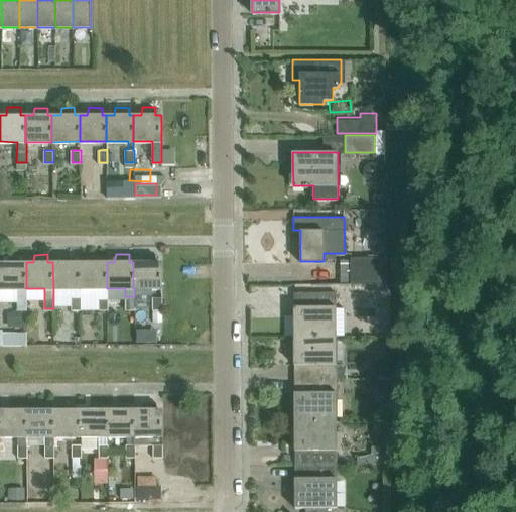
[(133,262),(133,288),(152,288),(152,308),(161,308),(161,288),(161,262),(156,262),(156,254),(143,254),(141,262),(133,262)]
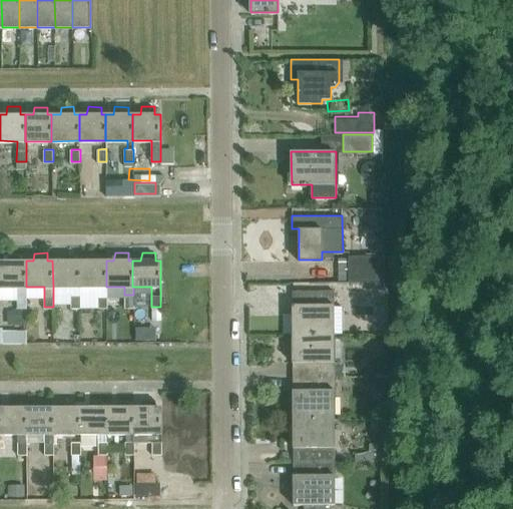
[(26,287),(26,261),(21,261),(21,253),(8,253),(6,261),(0,261),(0,287),(17,287),(17,307),(26,307),(26,287)]
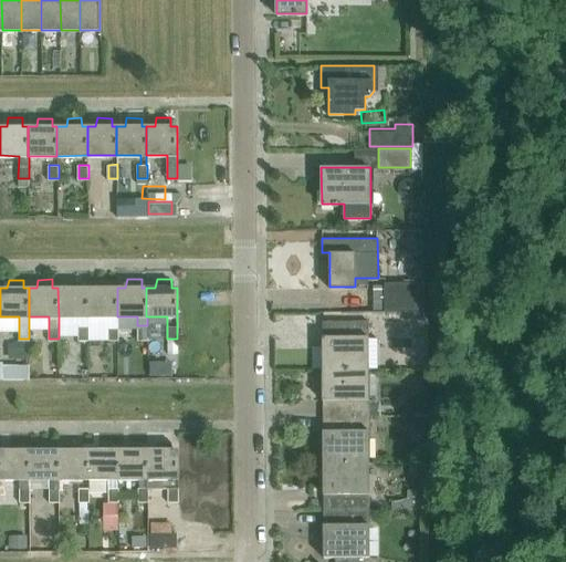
[(87,316),(87,288),(82,288),(82,280),(67,280),(66,288),(58,288),(59,316),(87,316)]
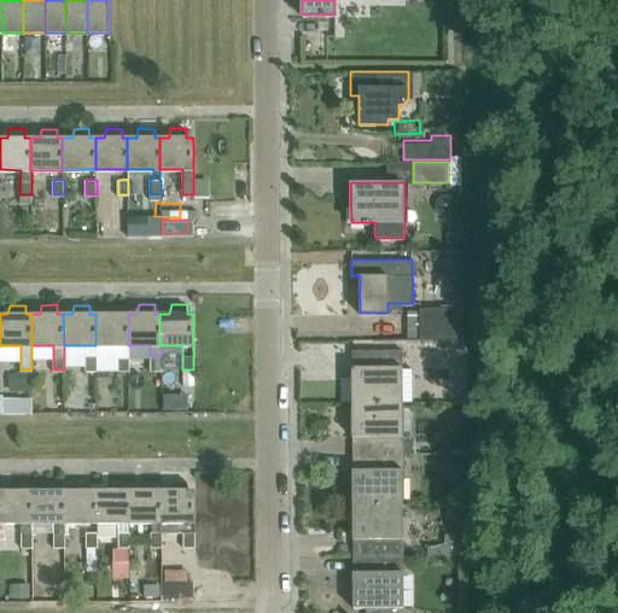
[(128,345),(128,314),(122,314),(122,305),(106,305),(105,314),(95,314),(95,345),(128,345)]
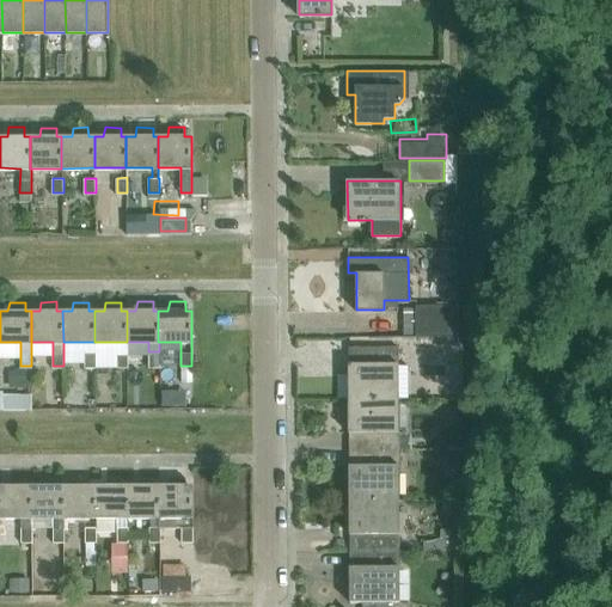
[(458,305),(446,305),(417,304),(418,335),(458,336),(458,305)]
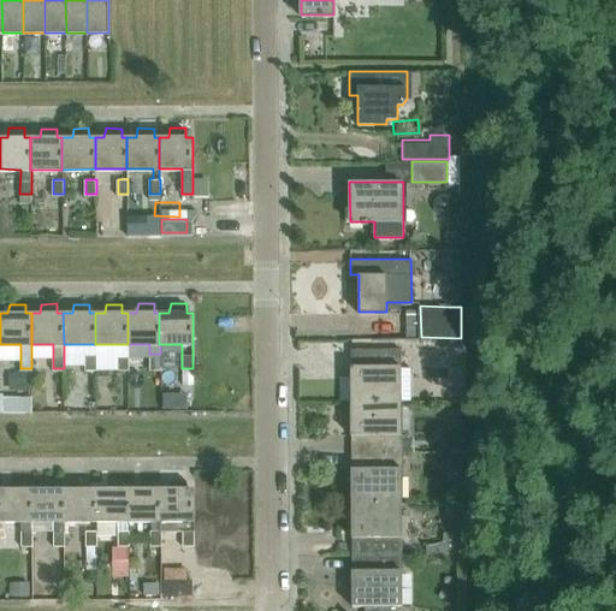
[(349,399),(400,399),(398,348),(349,348),(349,399)]
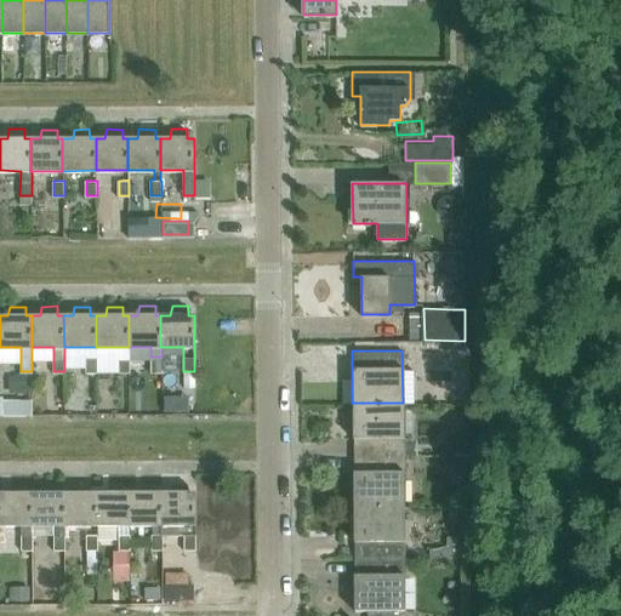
[(97,371),(97,357),(86,357),(86,371),(97,371)]
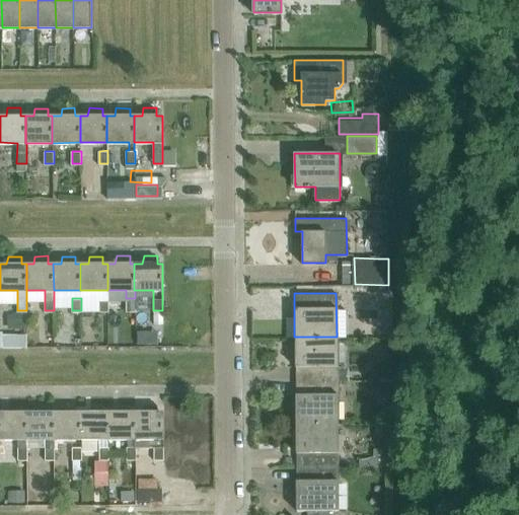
[(108,310),(108,298),(99,298),(99,310),(108,310)]
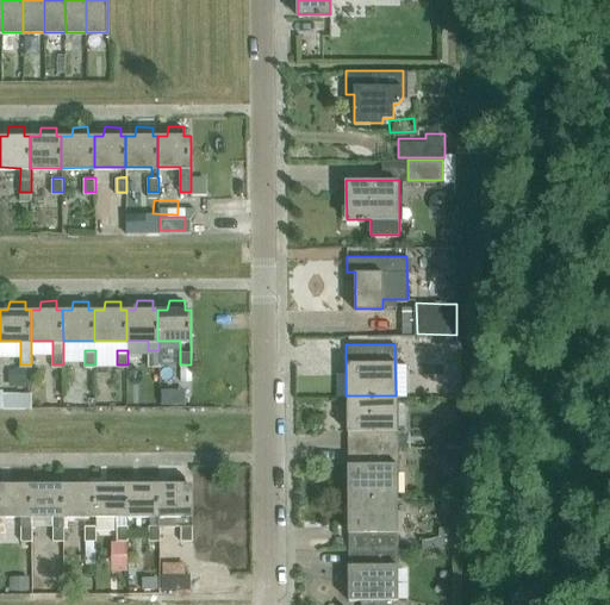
[(148,365),(159,365),(159,350),(148,350),(148,365)]
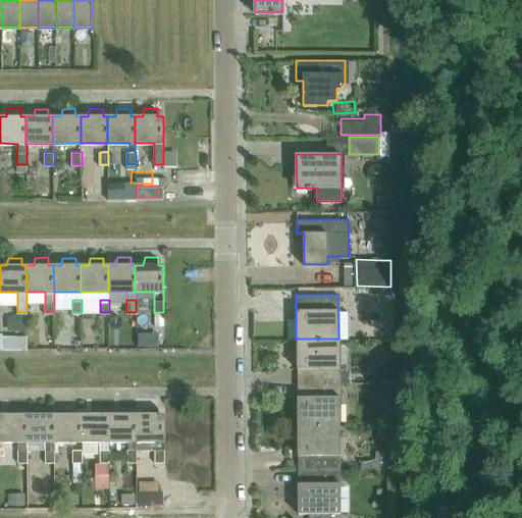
[(27,347),(27,334),(2,334),(2,348),(27,347)]
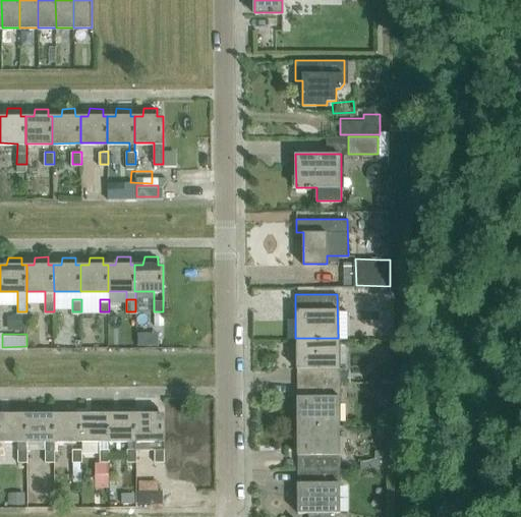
[(296,381),(338,381),(338,338),(295,338),(296,381)]
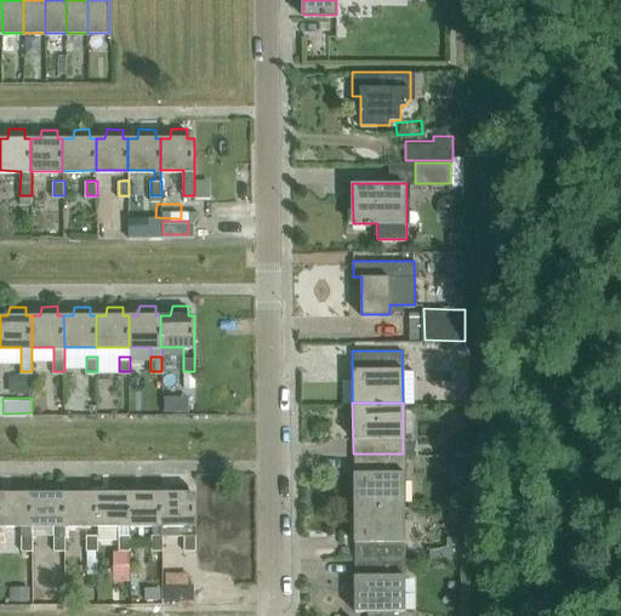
[(353,506),(404,505),(403,454),(353,454),(353,506)]
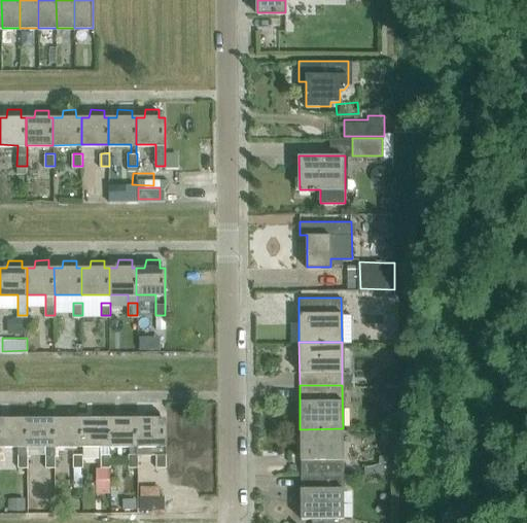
[(28,445),(27,418),(22,418),(22,410),(8,410),(7,418),(0,418),(0,444),(19,445),(19,465),(28,465),(28,445)]
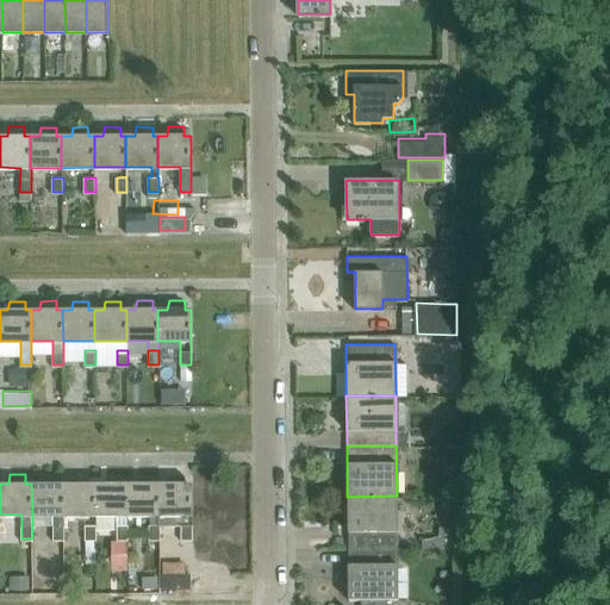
[(63,515),(63,484),(57,484),(57,474),(42,474),(41,484),(31,484),(32,515),(53,515),(54,538),(63,538),(63,515)]
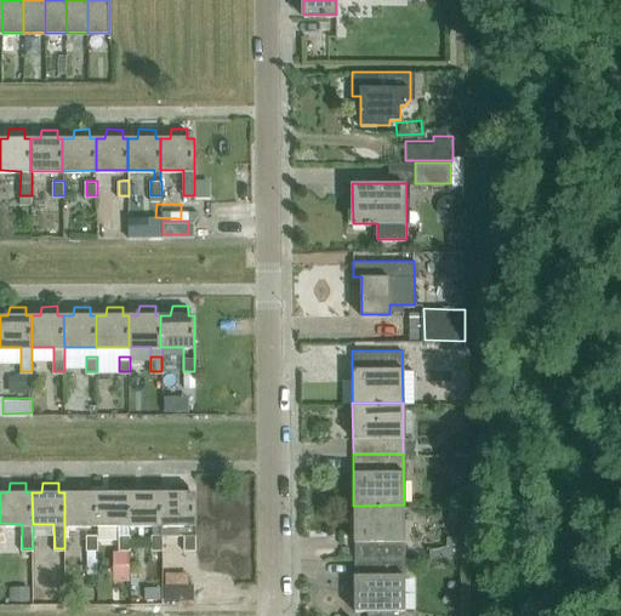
[(97,524),(97,492),(91,492),(91,483),(75,483),(73,492),(64,492),(64,524),(97,524)]
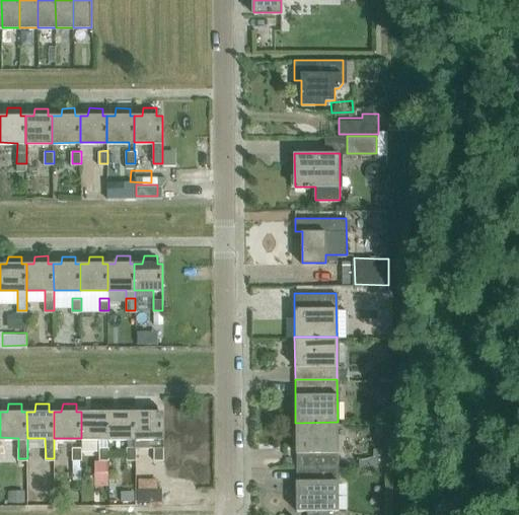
[(108,438),(108,411),(103,411),(103,403),(90,403),(88,412),(81,412),(81,438),(108,438)]
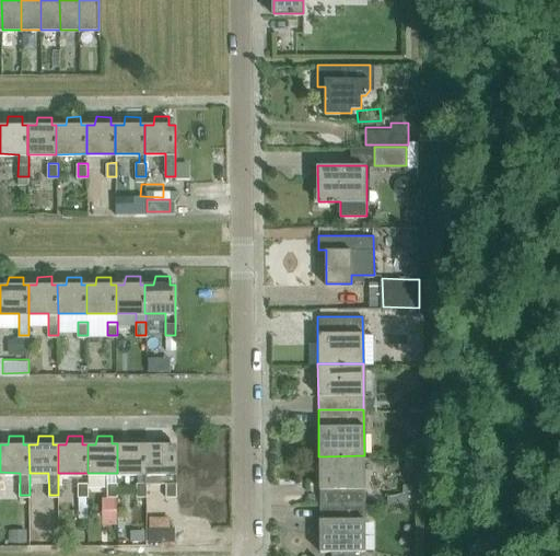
[(147,473),(146,444),(141,444),(141,436),(127,436),(125,444),(117,443),(117,473),(147,473)]
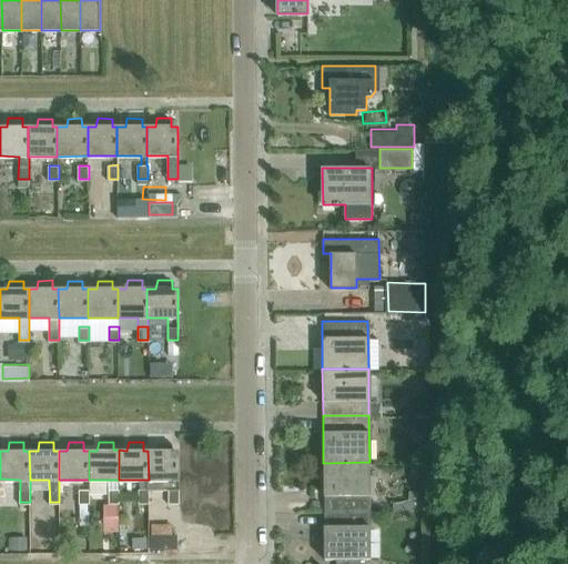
[(149,480),(149,489),(169,489),(169,502),(179,502),(179,480),(179,450),(173,450),(173,442),(159,442),(156,450),(148,451),(149,480)]
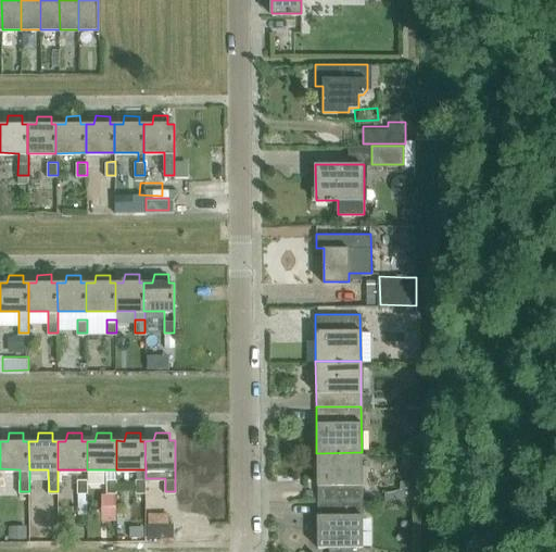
[(317,499),(363,498),(362,452),(316,453),(317,499)]
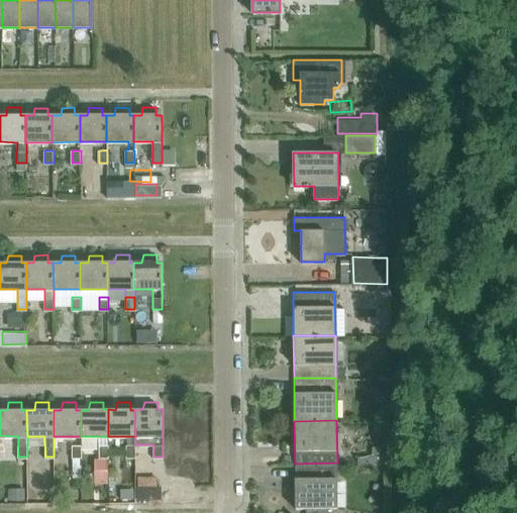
[(72,456),(81,456),(81,444),(72,444),(72,456)]
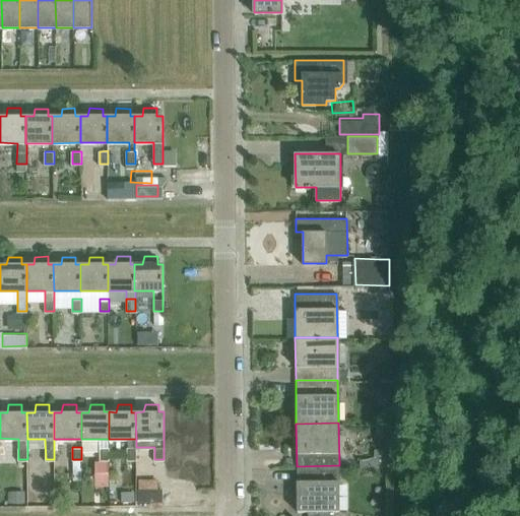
[(100,459),(109,459),(109,447),(100,447),(100,459)]
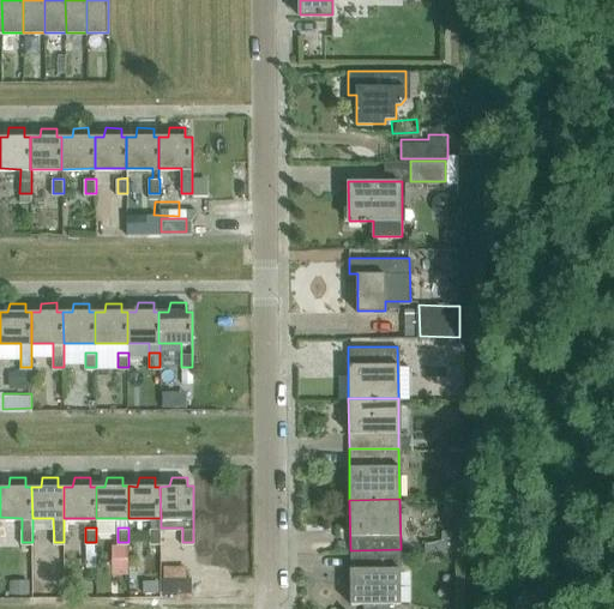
[(161,542),(161,528),(150,528),(150,542),(161,542)]
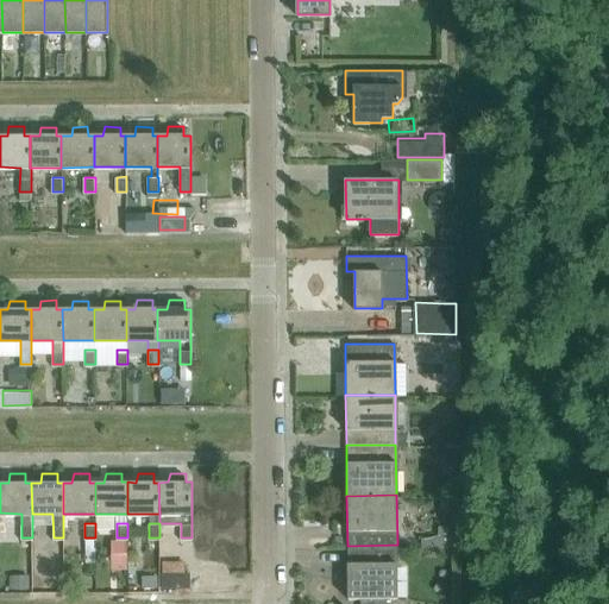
[(391,603),(393,597),(397,597),(397,545),(347,546),(347,597),(362,597),(362,603),(391,603)]
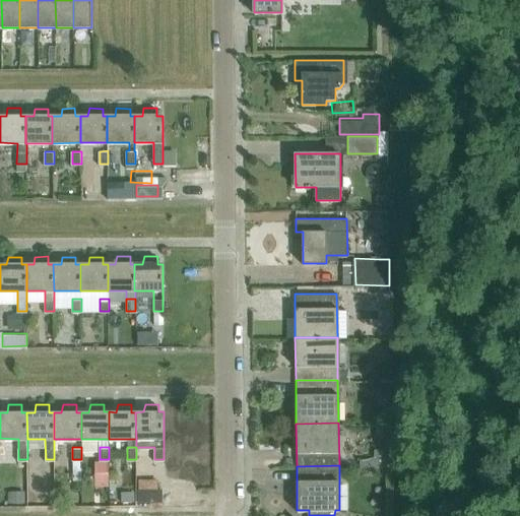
[(153,489),(153,466),(132,467),(133,489),(153,489)]
